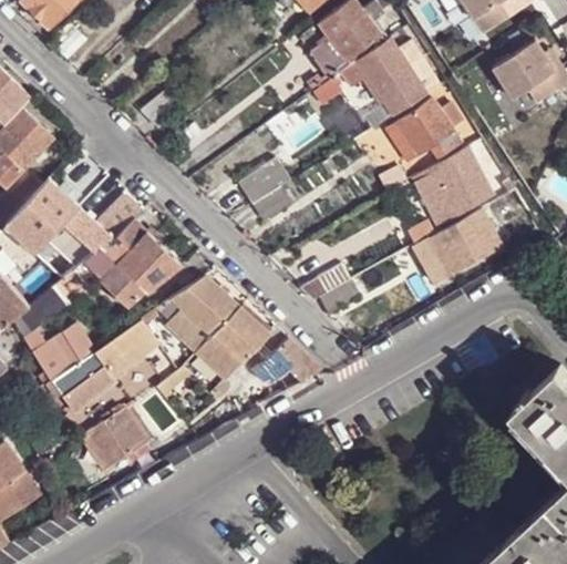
[(19,0),(50,30),(81,0),(19,0)]
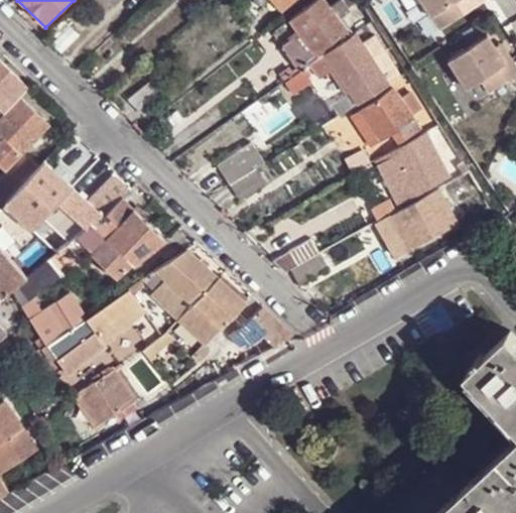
[(272,0),(280,10),(292,0),(272,0)]
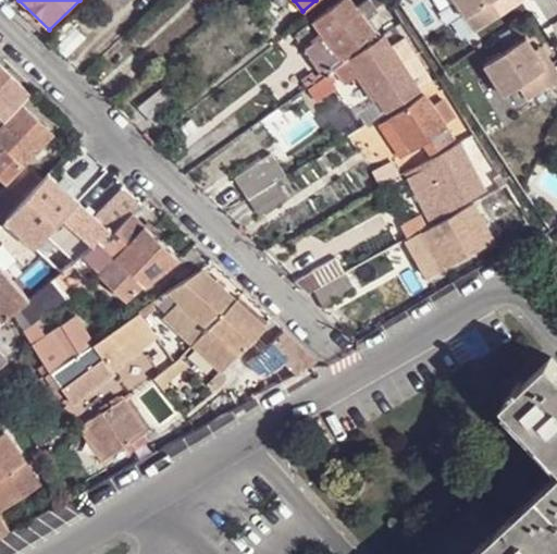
[(345,0),(342,0),(313,23),(322,35),(342,60),(347,56),(373,35),(371,32),(354,10),(345,0)]
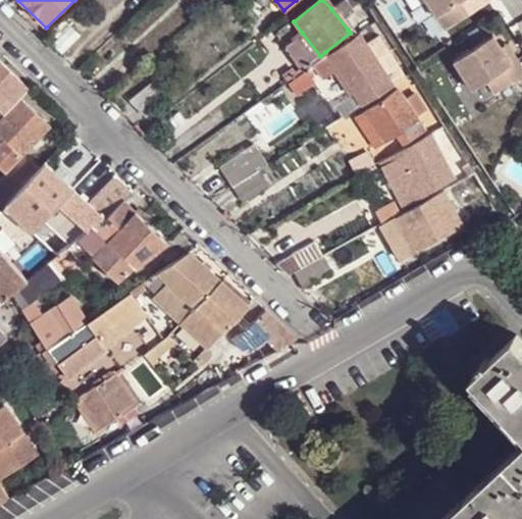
[(344,0),(331,9),(348,30),(352,28),(346,18),(353,11),(351,9),(344,0)]
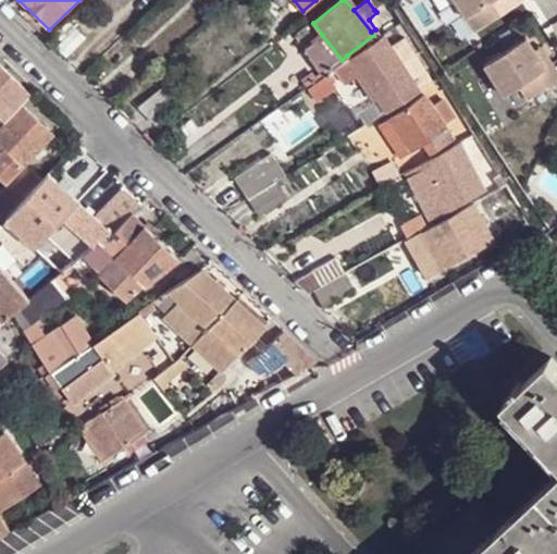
[(367,0),(374,10),(387,2),(385,0),(367,0)]
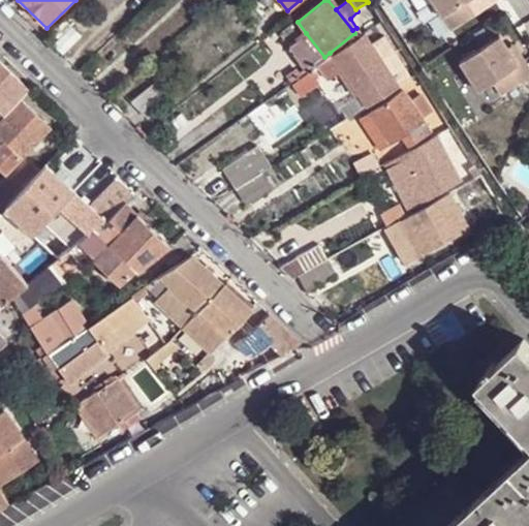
[(430,0),(452,32),(498,2),(496,0),(430,0)]
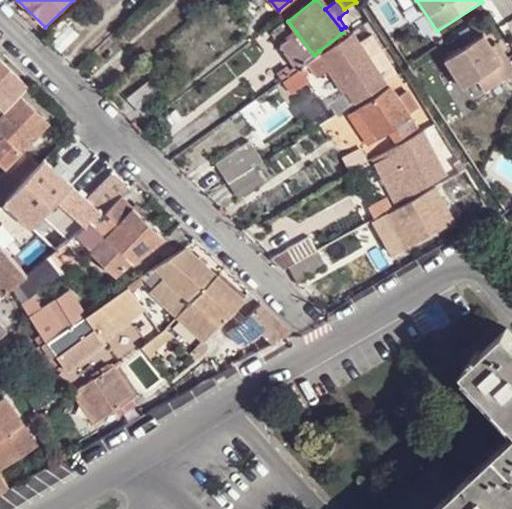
[(70,28),(51,46),(60,56),(79,37),(70,28)]
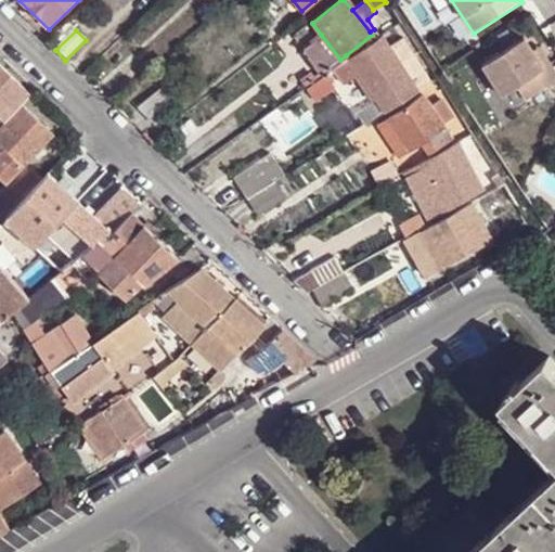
[(340,60),(321,35),(302,49),(323,76),(347,58),(346,55),(340,60)]
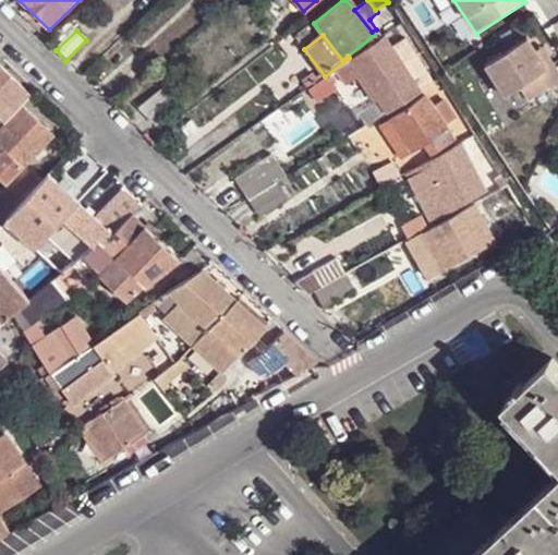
[(385,36),(351,61),(360,75),(385,115),(420,93),(412,80),(423,72),(414,58),(403,65),(392,49),(385,36)]
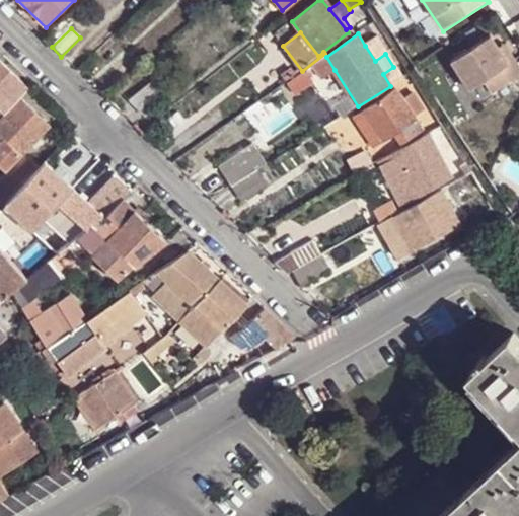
[(377,38),(365,46),(375,61),(385,54),(393,67),(383,74),(390,86),(402,78),(377,38)]
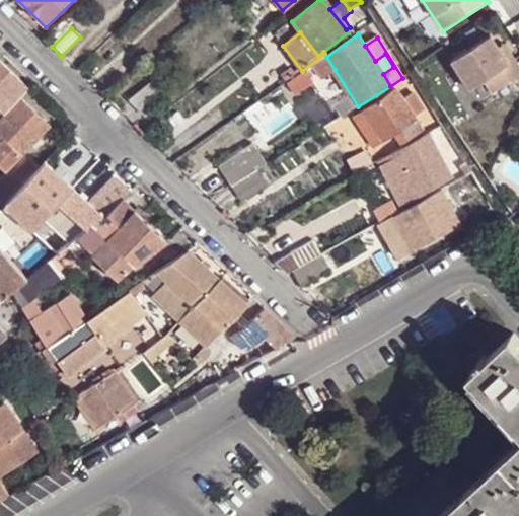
[(491,38),(452,63),(470,91),(485,82),(493,95),(517,80),(499,50),(491,38)]
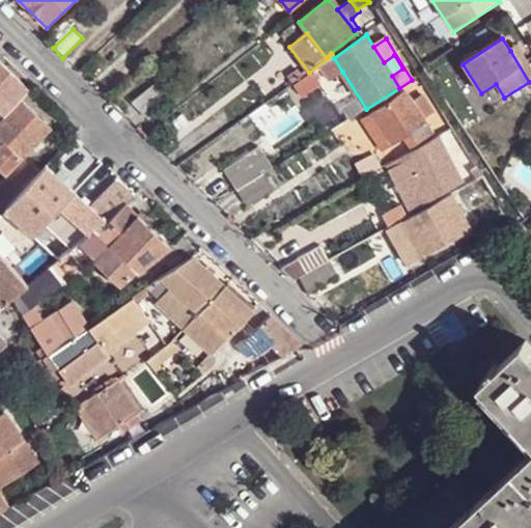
[(530,68),(516,47),(510,51),(529,82),(530,80),(530,68)]
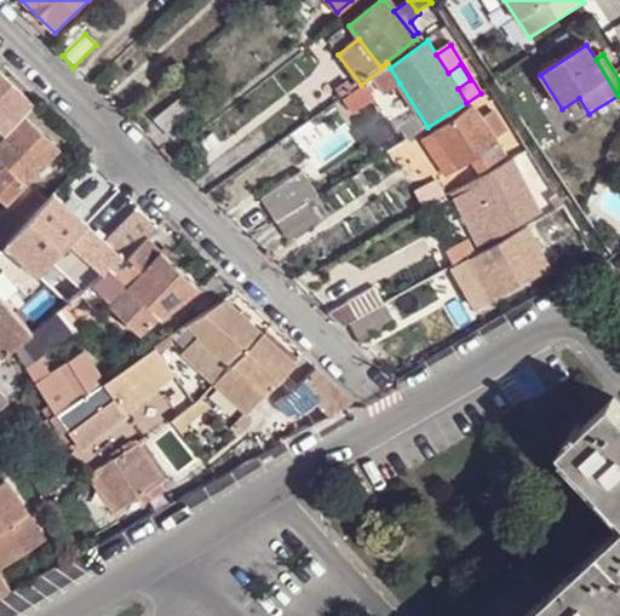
[(355,91),(342,99),(352,117),(400,84),(390,68),(355,91)]
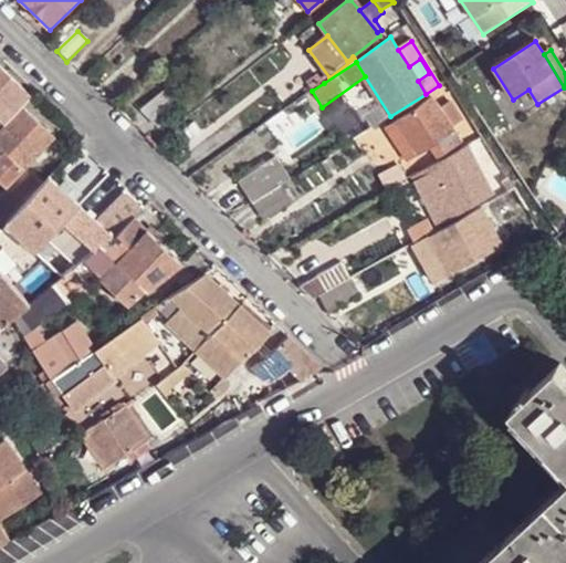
[(0,118),(0,120),(4,124),(20,108),(30,97),(0,68),(0,118)]
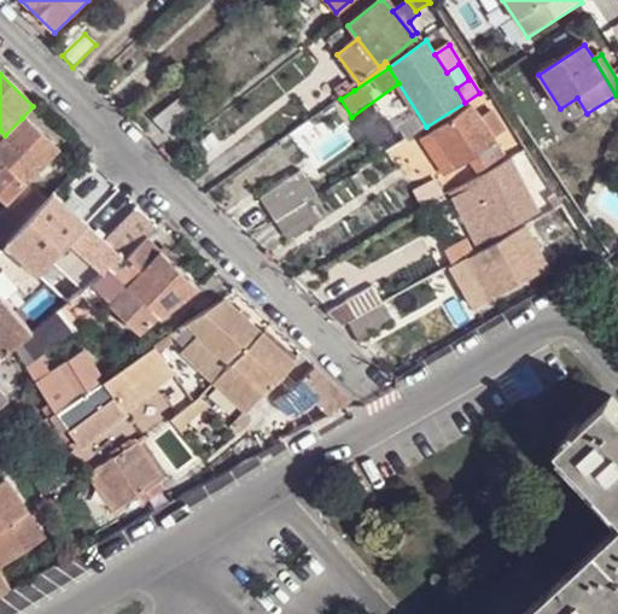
[(334,92),(340,99),(354,91),(348,82),(334,92)]
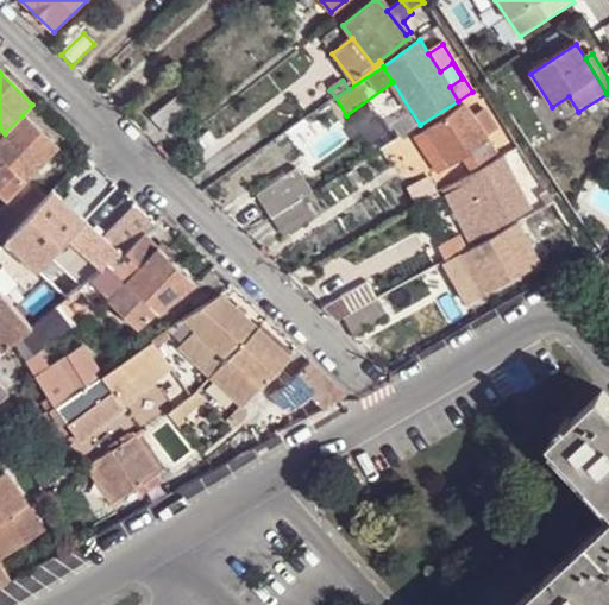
[(198,113),(181,94),(151,118),(169,138),(198,113)]
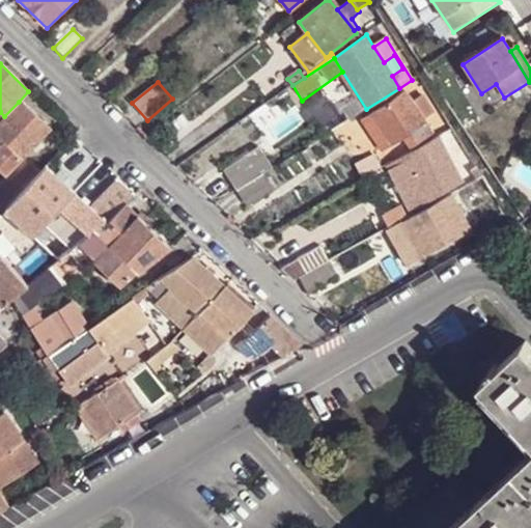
[(387,135),(393,145),(409,135),(416,145),(431,134),(422,121),(432,115),(421,96),(411,103),(403,92),(371,113),(387,135)]
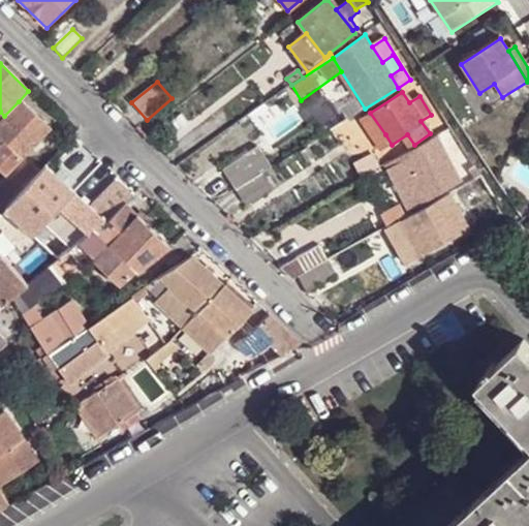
[(49,129),(19,101),(4,116),(0,120),(0,138),(21,158),(49,129)]
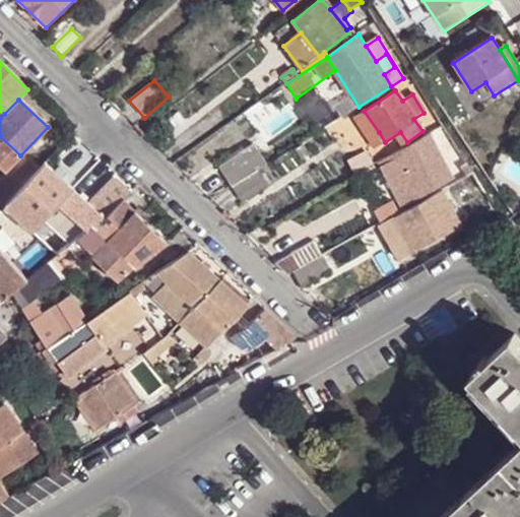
[(379,132),(364,111),(355,118),(369,138),(379,132)]
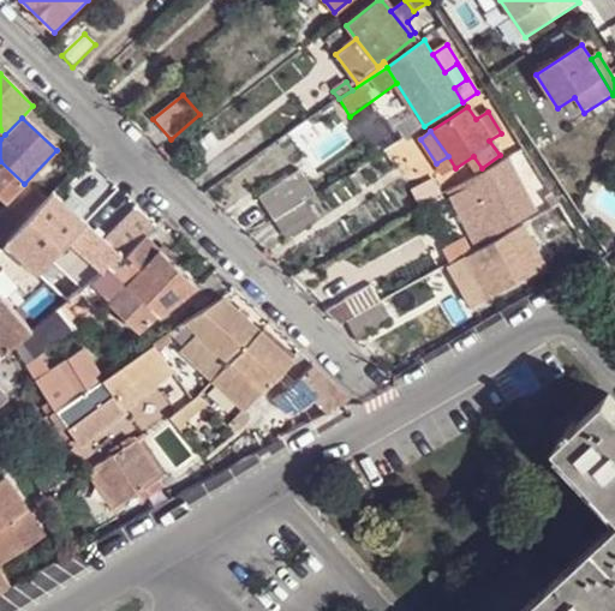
[(536,210),(507,160),(447,192),(464,221),(483,210),(495,234),(536,210)]
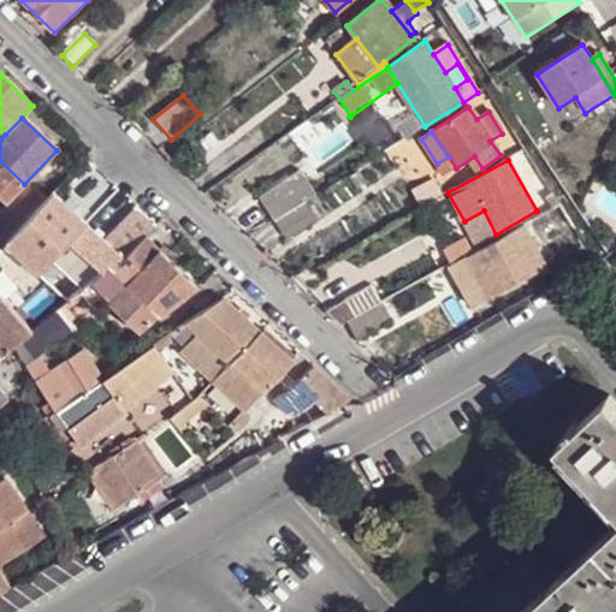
[(258,197),(274,223),(276,221),(306,202),(317,196),(300,171),(258,197)]
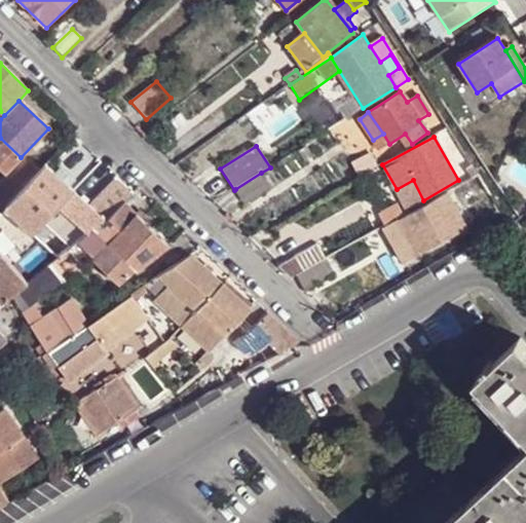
[(357,179),(375,170),(369,157),(350,166),(357,179)]
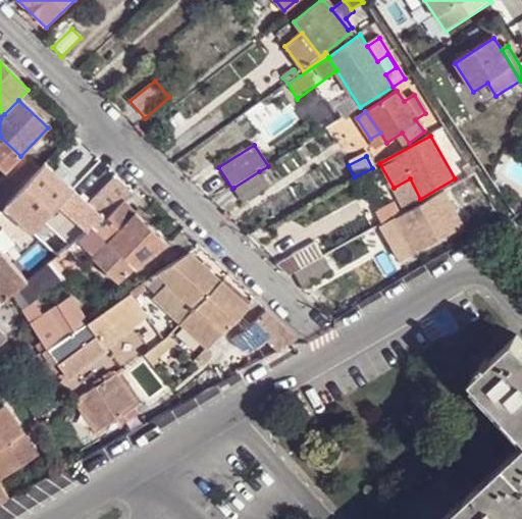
[(462,159),(455,163),(465,177),(473,173),(462,159)]
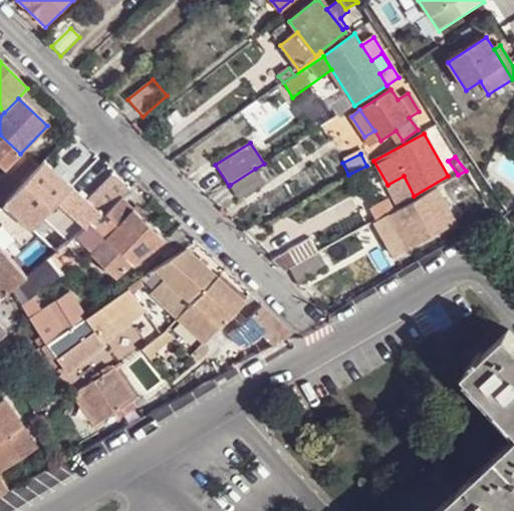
[(29,158),(16,172),(25,181),(38,166),(29,158)]
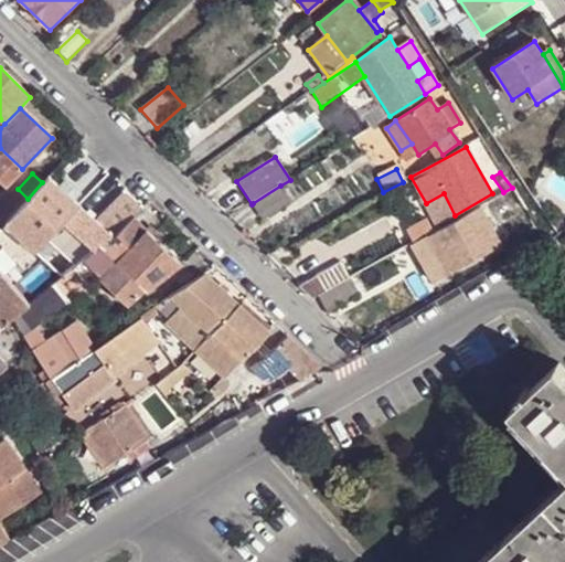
[(3,225),(34,253),(63,223),(80,208),(80,207),(49,179),(43,184),(28,200),(3,225)]
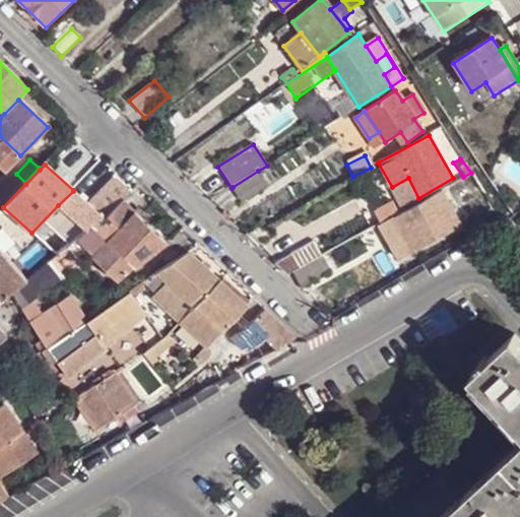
[(258,171),(233,187),(243,202),(267,186),(258,171)]
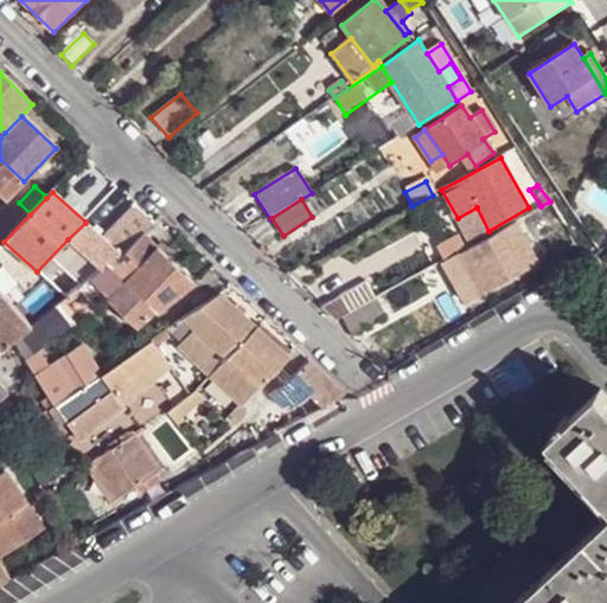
[(568,231),(550,201),(541,206),(522,218),(540,248),(568,231)]
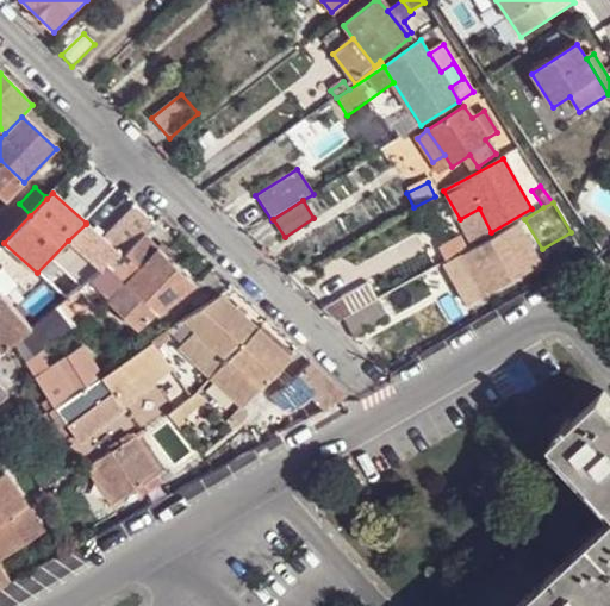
[(0,223),(0,239),(2,242),(30,214),(19,204),(0,223)]
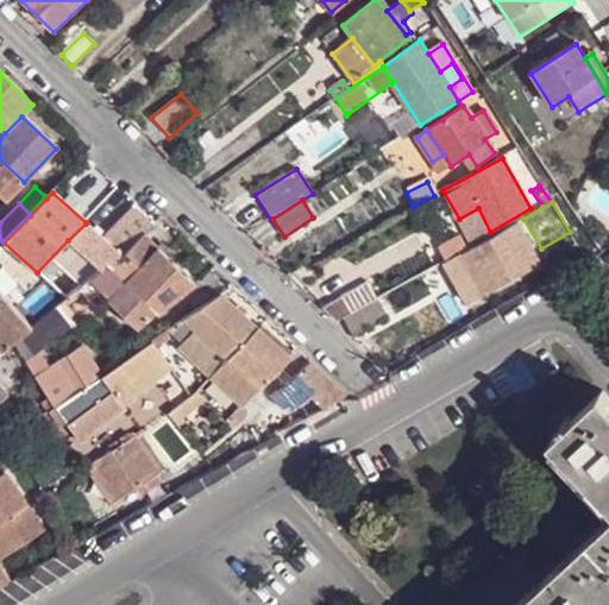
[(102,238),(123,256),(144,234),(154,224),(133,205),(102,238)]
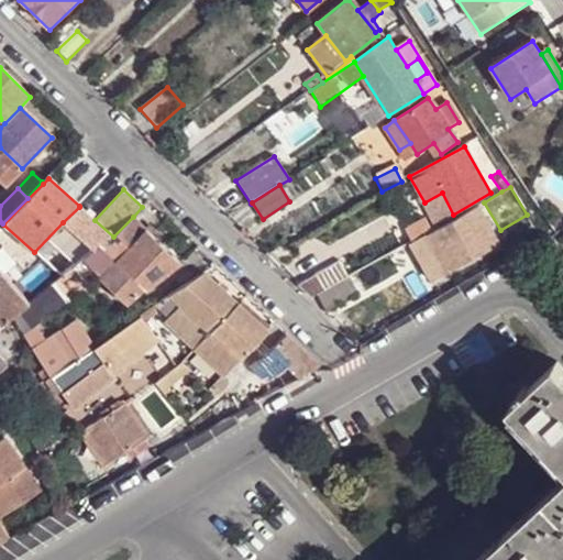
[(79,207),(63,222),(92,250),(98,244),(101,249),(113,237),(95,220),(79,207)]
